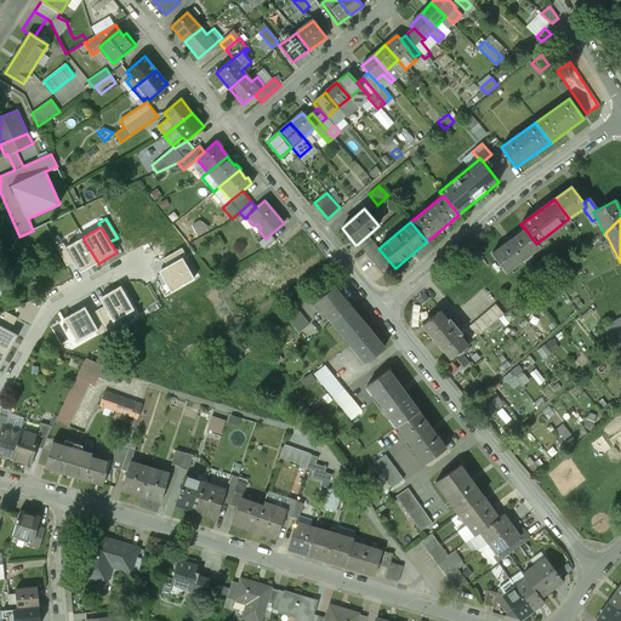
[(536,244),(525,229),(491,255),(505,274),(540,248),(536,244)]
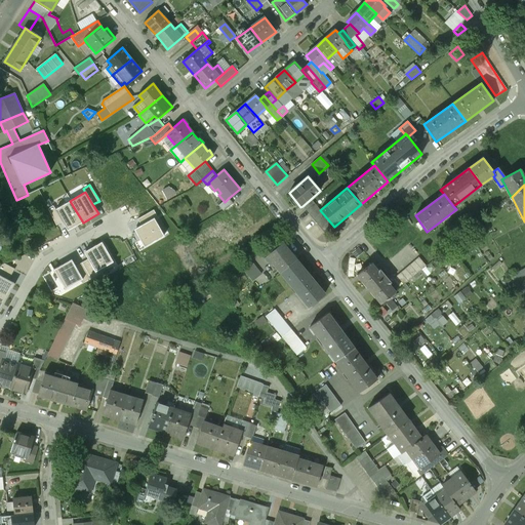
[(224,210),(233,203),(229,198),(225,202),(224,201),(218,205),(224,210)]
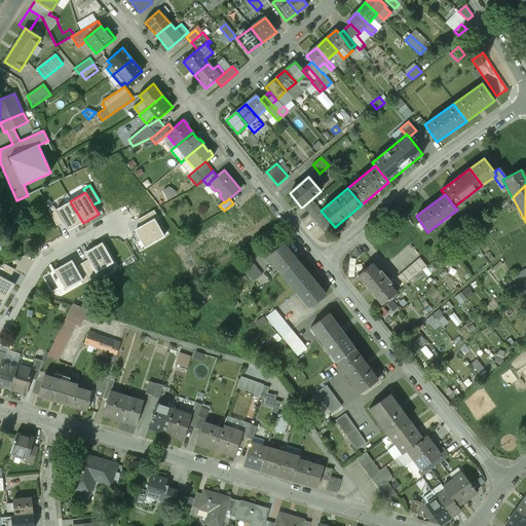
[(334,226),(321,211),(311,199),(303,207),(326,233),(334,226)]
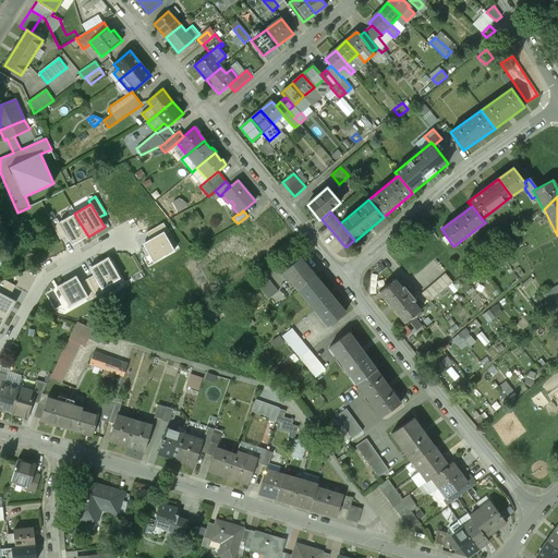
[(88,237),(74,214),(59,222),(67,235),(72,245),(88,237)]
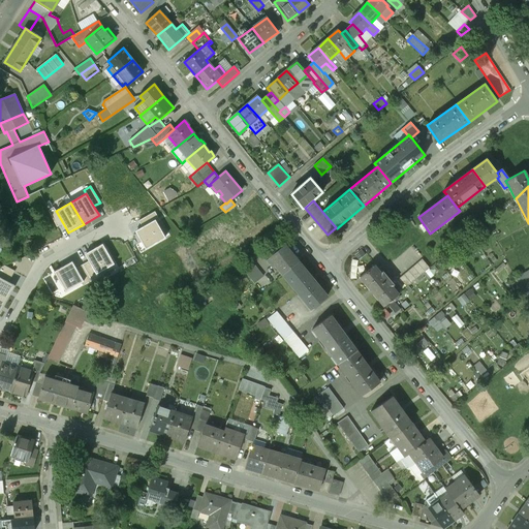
[(57,227),(63,223),(56,211),(54,208),(49,211),(57,227)]
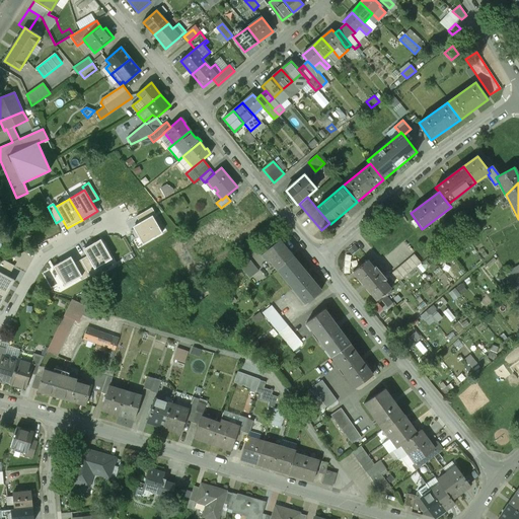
[(152,208),(136,217),(140,223),(152,216),(153,218),(157,216),(152,208)]
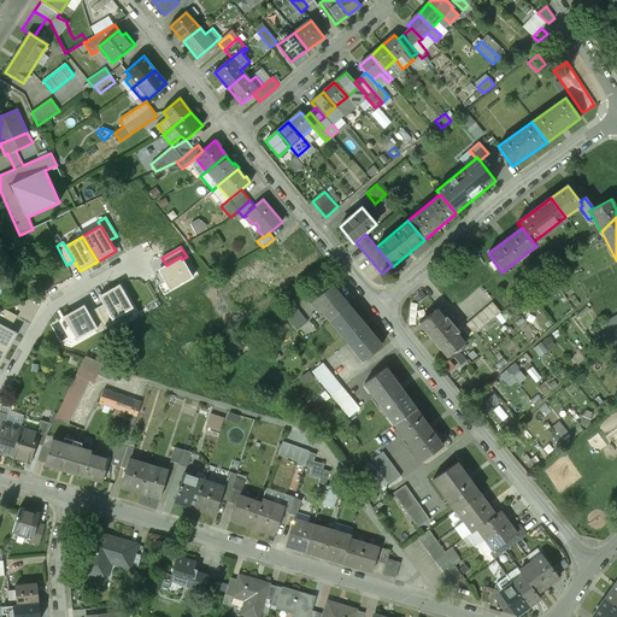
[(170,291),(193,277),(182,259),(181,257),(166,265),(158,270),(170,291)]
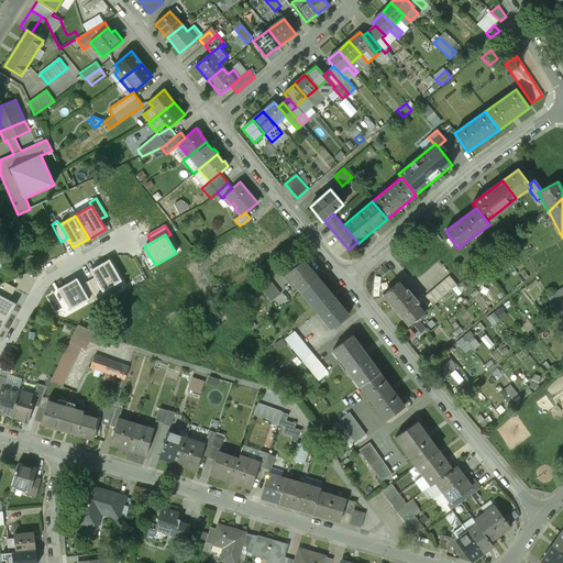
[(109,260),(90,271),(95,278),(102,291),(105,290),(121,280),(109,260)]
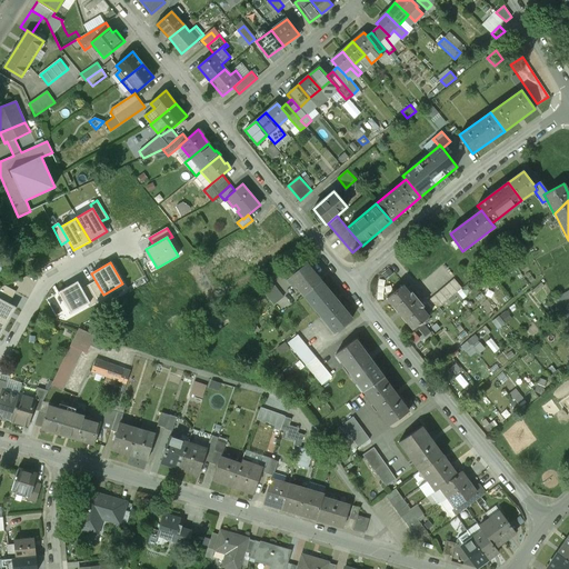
[(288,278),(303,296),(321,281),(306,263),(288,278)]
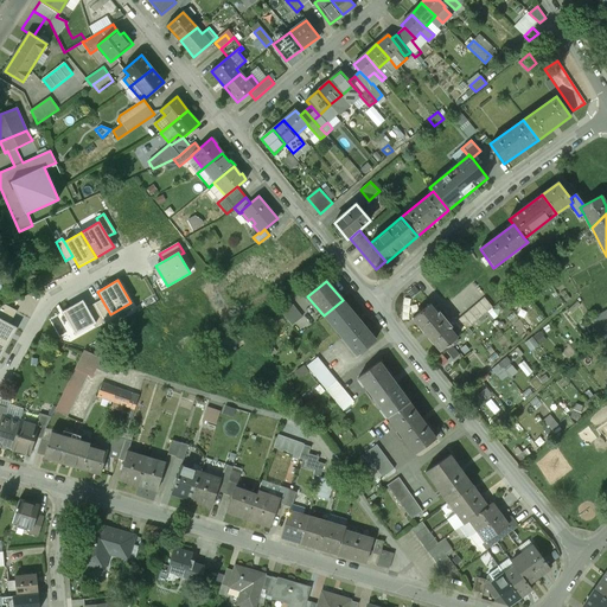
[(407,293),(411,299),(419,292),(415,287),(407,293)]
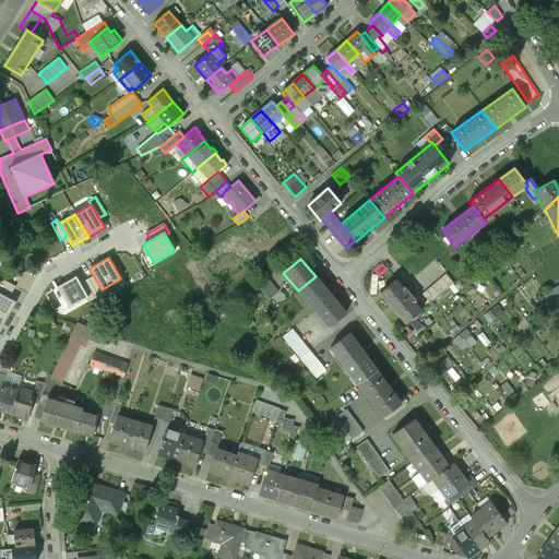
[(445,274),(420,294),(429,305),(453,284),(445,274)]
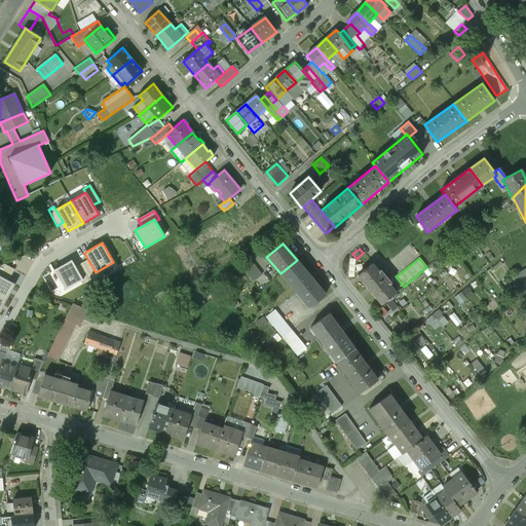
[(76,267),(72,260),(53,270),(65,290),(80,282),(83,279),(76,267)]
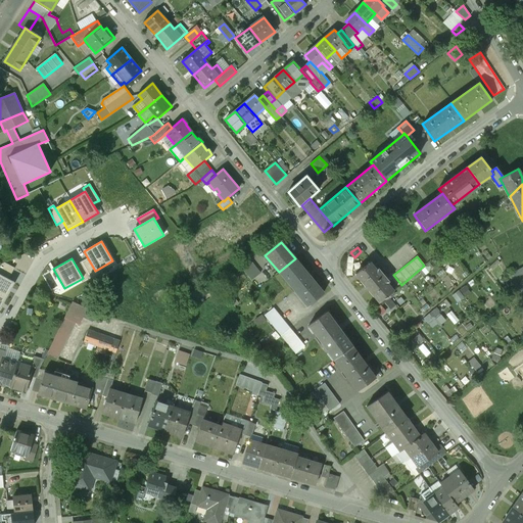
[(95,271),(88,258),(82,262),(91,278),(99,273),(97,270),(95,271)]
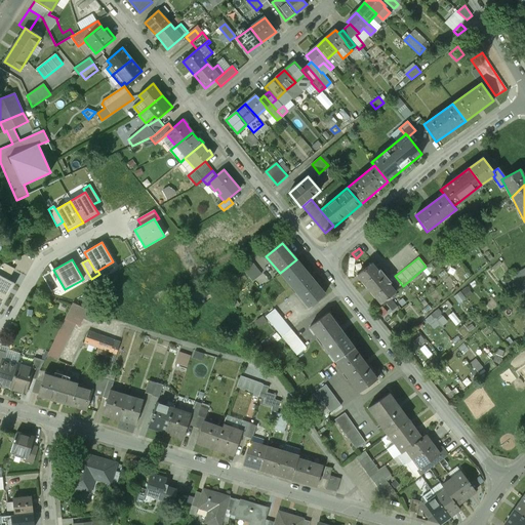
[(325,293),(296,259),(280,273),(309,307),(325,293)]
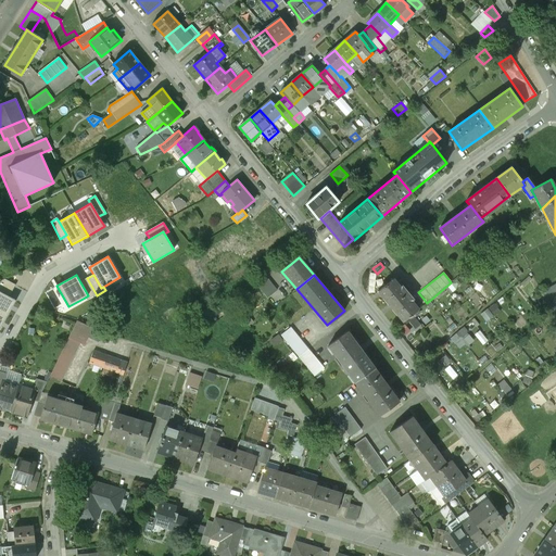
[(254,280),(267,298),(277,290),(265,276),(254,280)]
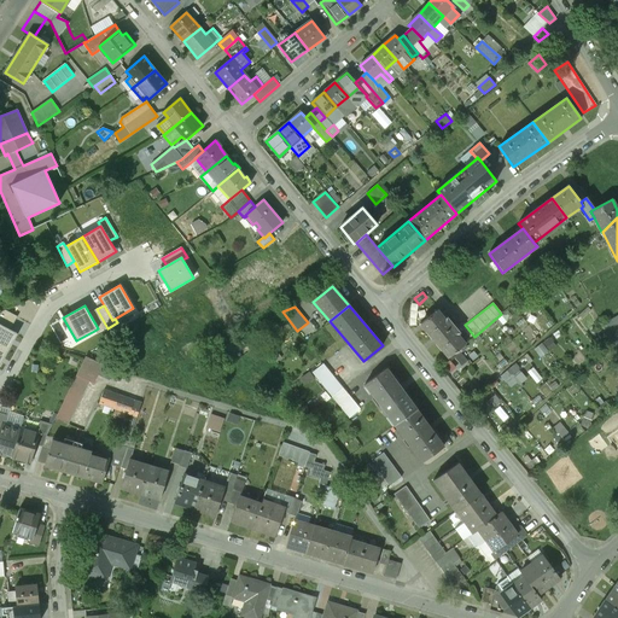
[(97,309),(89,314),(98,328),(94,331),(97,334),(108,328),(97,309)]
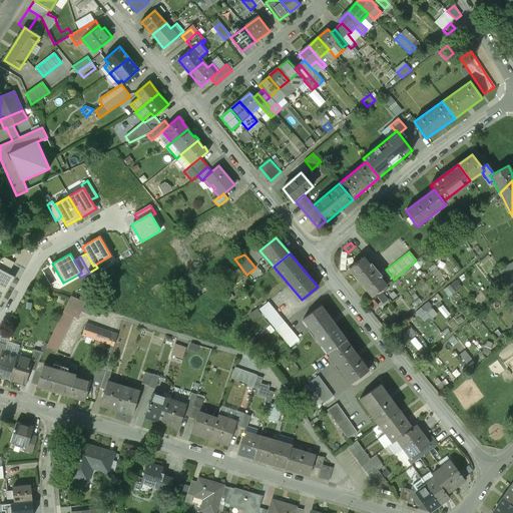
[(0,269),(8,274),(14,263),(5,258),(0,259),(0,269)]
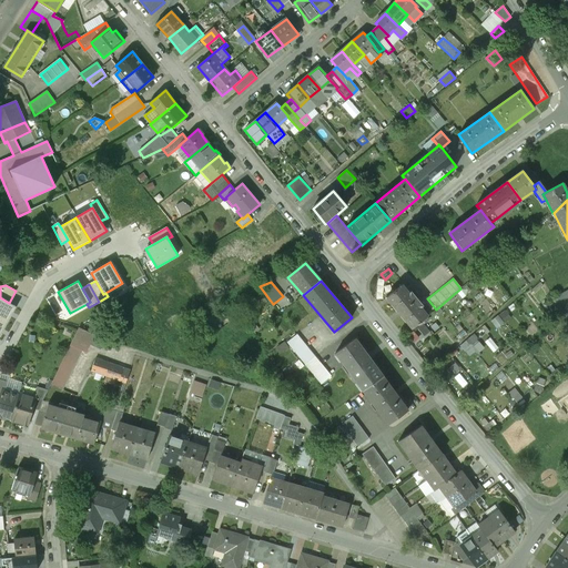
[(402,285),(386,298),(392,305),(393,304),(398,311),(397,311),(401,316),(402,315),(406,322),(406,323),(412,330),(427,316),(419,307),(422,306),(411,293),(408,294),(402,285)]
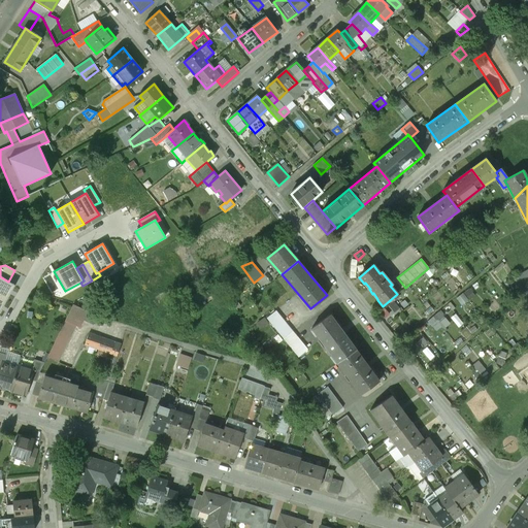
[(527,269),(514,277),(527,303),(527,269)]
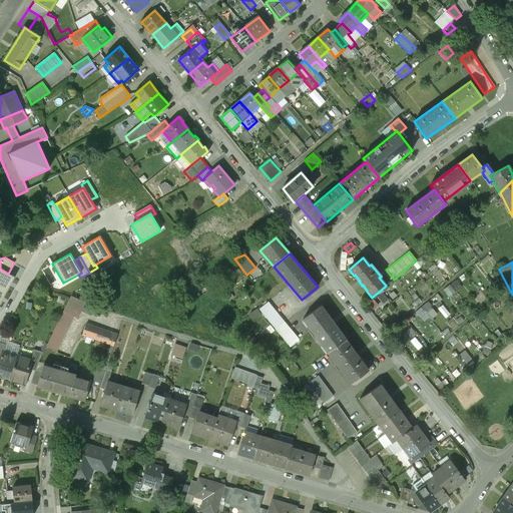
[(14,278),(8,274),(0,269),(0,288),(6,292),(14,278)]
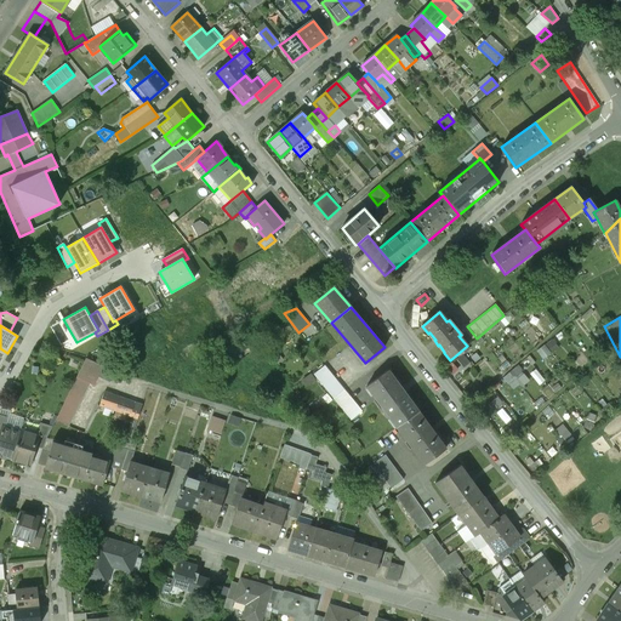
[(279,347),(274,339),(265,346),(277,364),(284,359),(277,348),(279,347)]
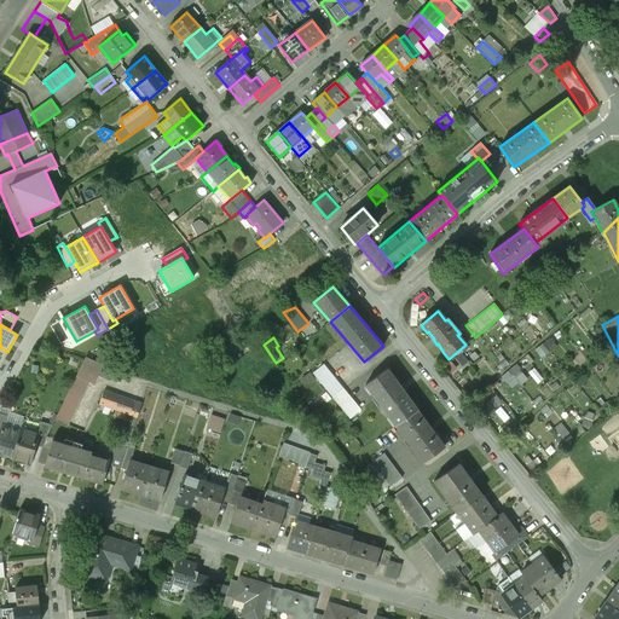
[(86,357),(57,417),(68,424),(88,381),(93,383),(97,376),(110,382),(116,370),(86,357)]
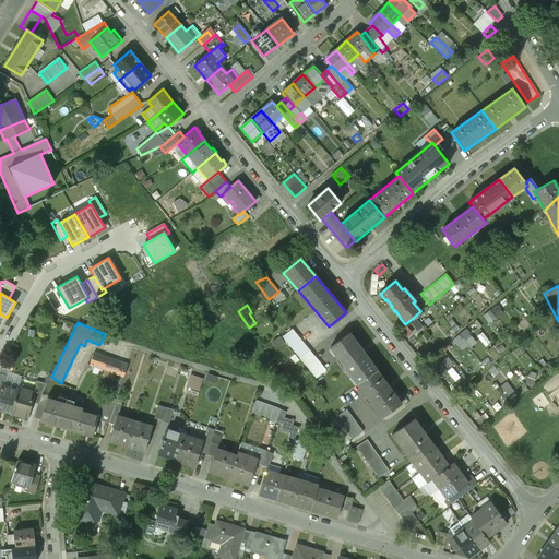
[(463,352),(476,340),(466,328),(453,339),(463,352)]
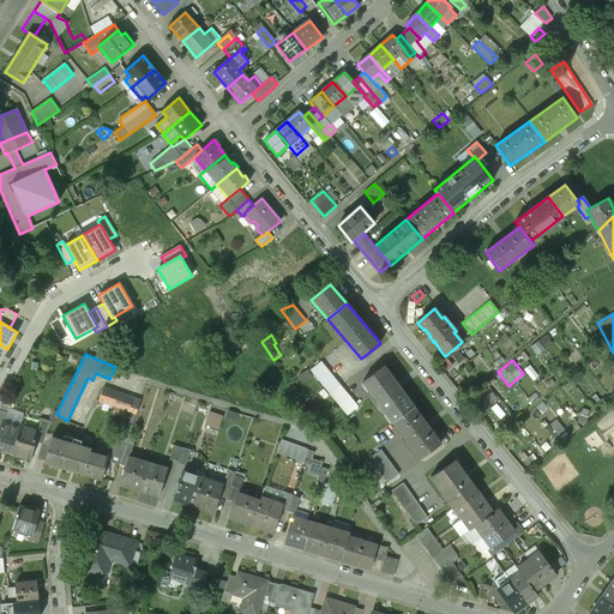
[(311,371),(348,415),(357,408),(320,362),(311,371)]
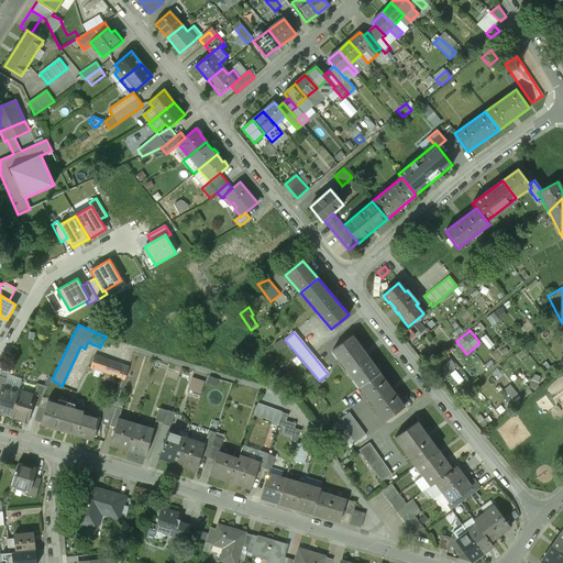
[(332,350),(360,387),(379,372),(352,334),(332,350)]
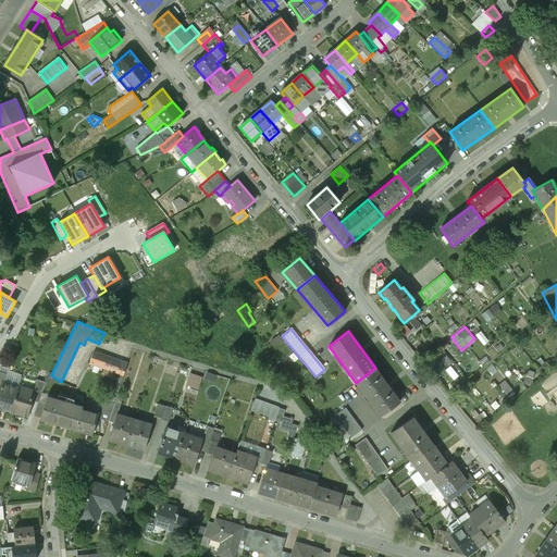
[(126,363),(95,353),(90,364),(122,375),(126,363)]
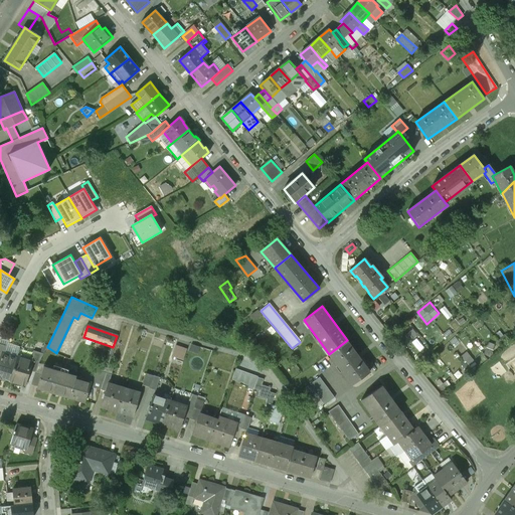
[(370,371),(347,340),(329,354),(352,385),(370,371)]
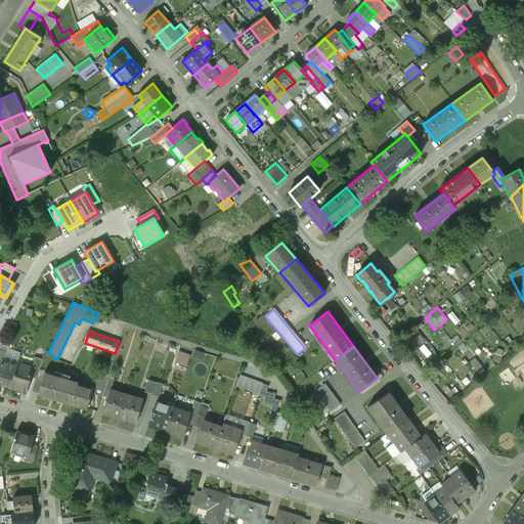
[(179,351),(175,362),(186,366),(190,355),(179,351)]
